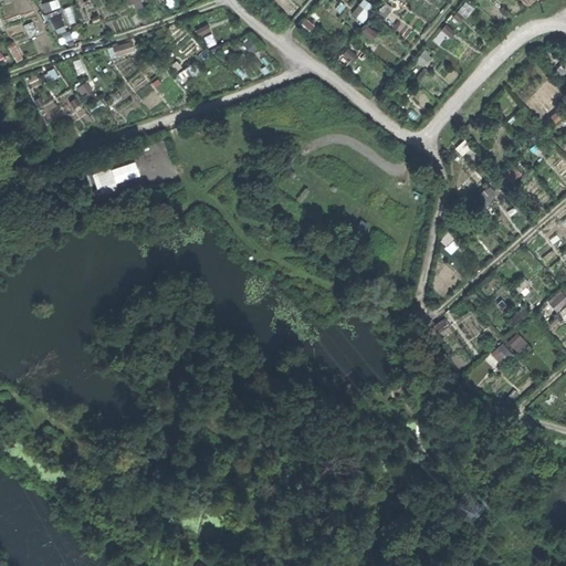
[(359,7),(355,14),(364,20),(368,12),(359,7)]
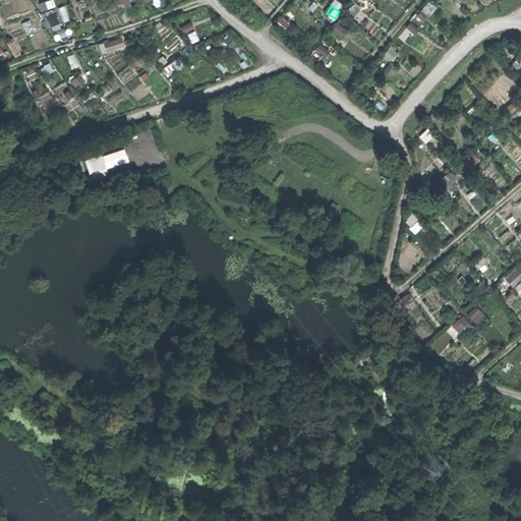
[(121,37),(105,43),(109,52),(124,46),(121,37)]
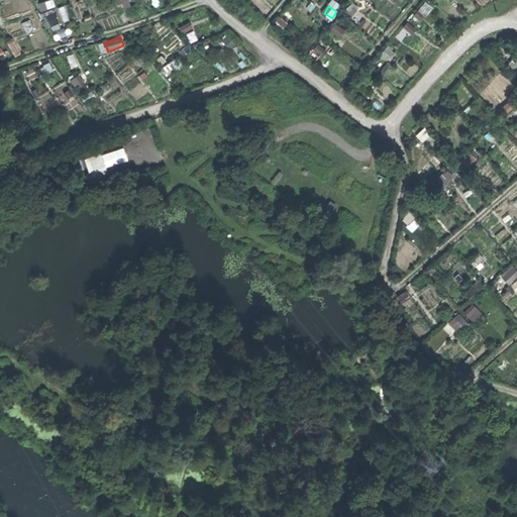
[(495,68),(475,86),(493,107),(513,89),(495,68)]
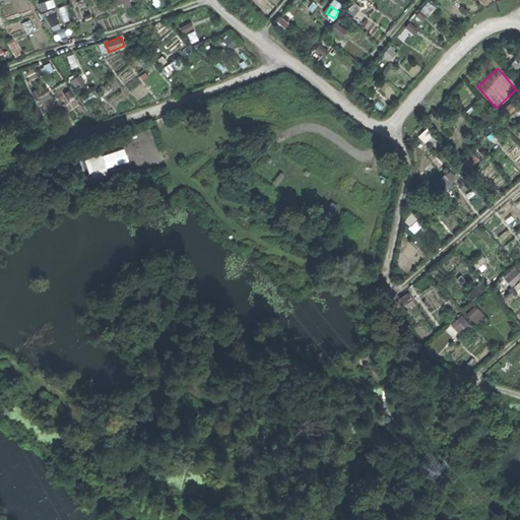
[(125,163),(120,148),(85,158),(91,177),(110,172),(108,168),(125,163)]
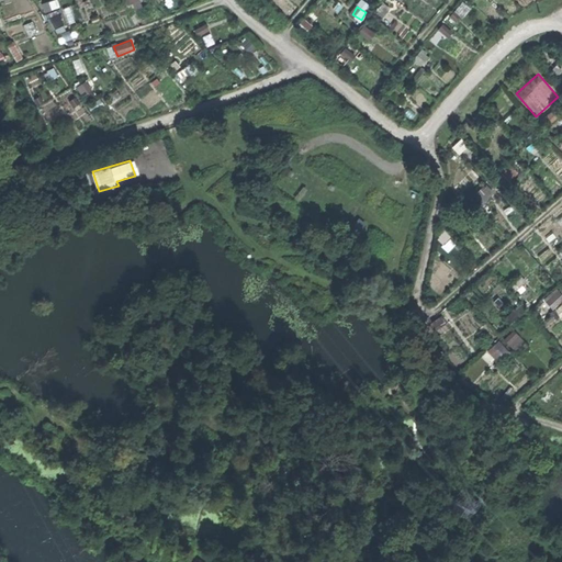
[(501,340),(489,349),(498,361),(509,351),(501,340)]
